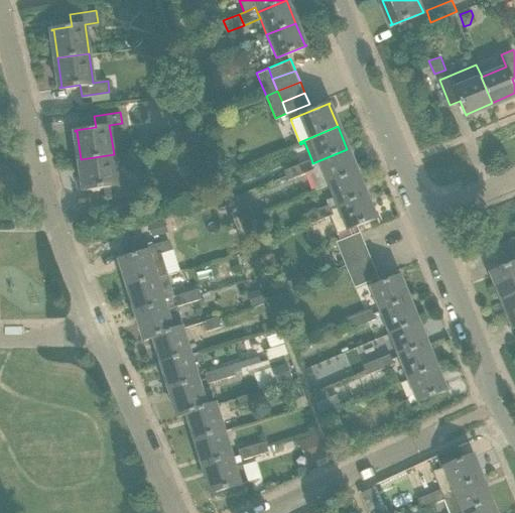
[(314,188),(356,172),(347,149),(312,163),(311,159),(297,164),(301,174),(308,171),(314,188)]
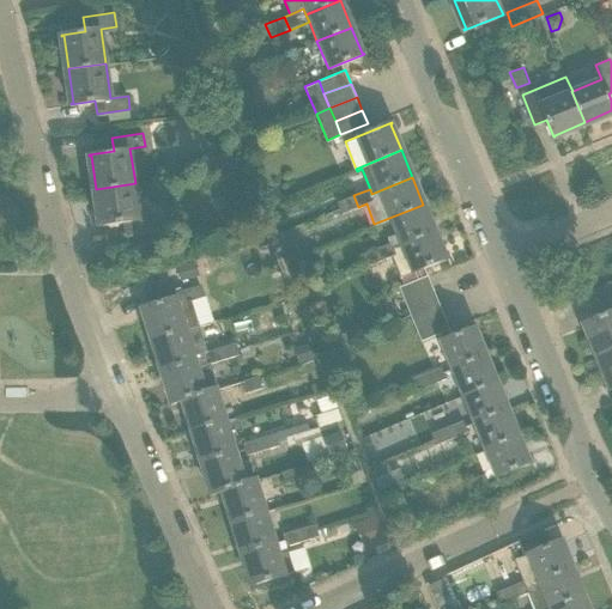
[(155,217),(141,219),(135,183),(96,189),(102,224),(100,224),(100,225),(123,221),(126,235),(157,230),(155,217)]
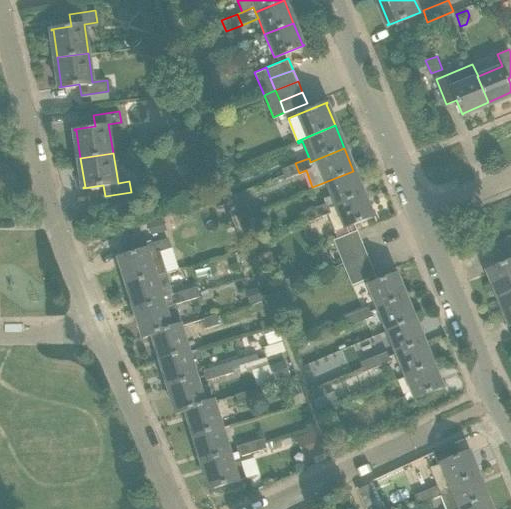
[(285,179),(299,173),(295,163),(281,169),(285,179)]
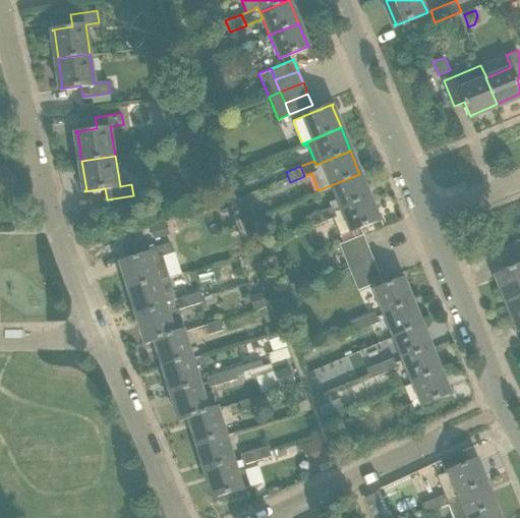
[(334,211),(369,196),(359,174),(318,190),(319,192),(331,187),(336,198),(330,200),(332,206),(334,211)]
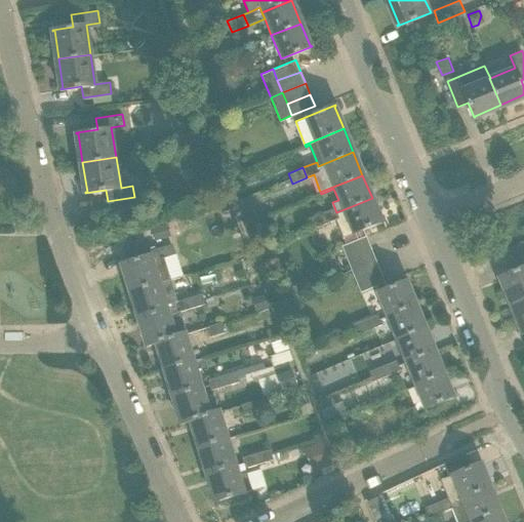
[(246,196),(237,200),(244,218),(253,214),(246,196)]
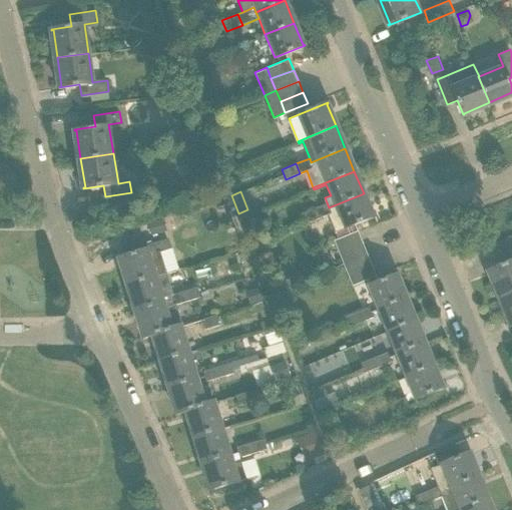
[(374,214),(372,215),(364,193),(329,207),(327,202),(314,208),(318,217),(327,213),(335,231),(374,215),(374,214)]
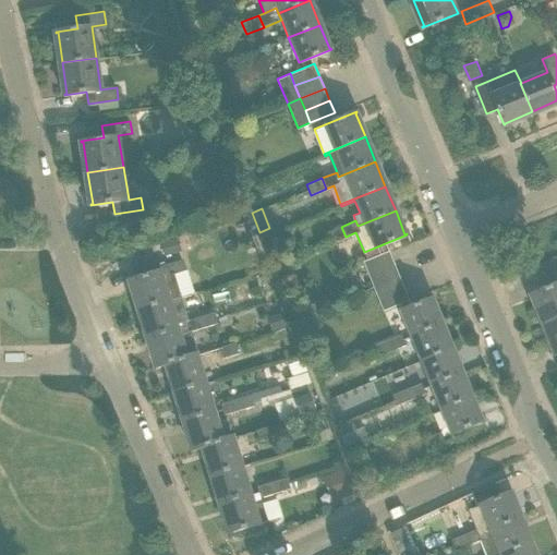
[(331,243),(346,237),(341,227),(327,232),(331,243)]
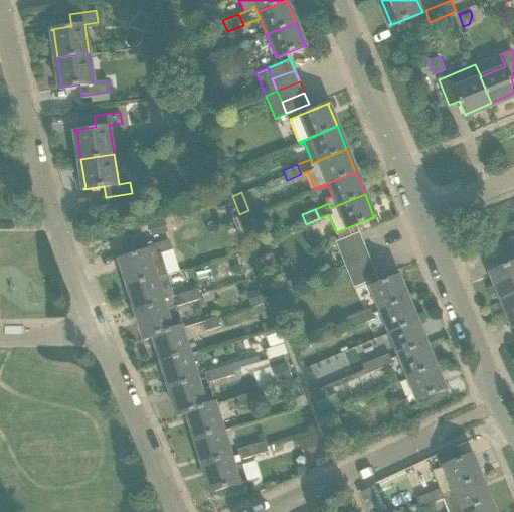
[(341,251),(364,241),(360,230),(336,240),(341,251)]
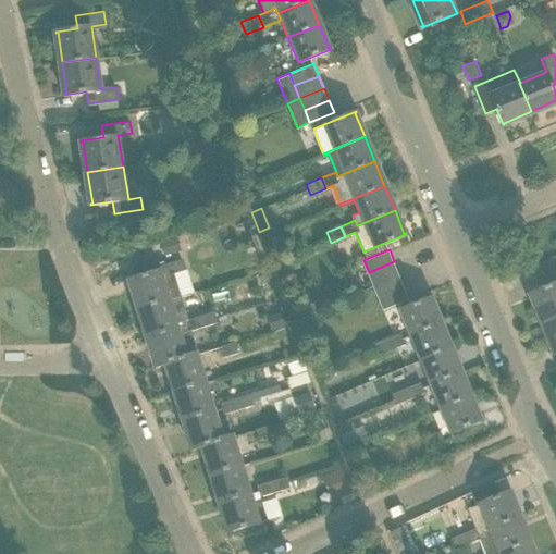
[(174,273),(185,270),(182,259),(156,267),(157,271),(130,280),(130,281),(131,280),(139,308),(181,295),(174,273)]
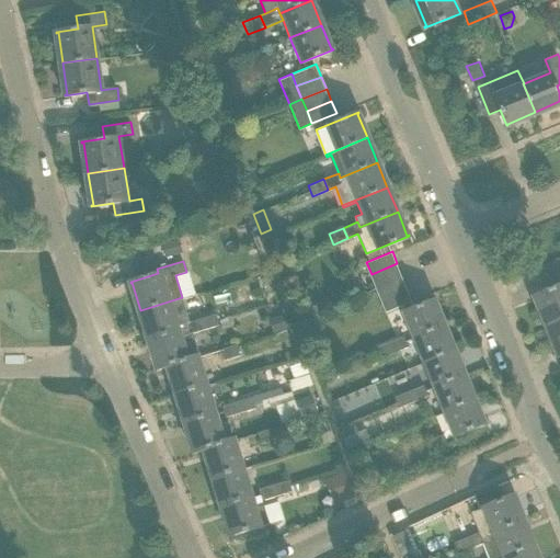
[(376,286),(402,275),(397,263),(372,274),(376,286)]
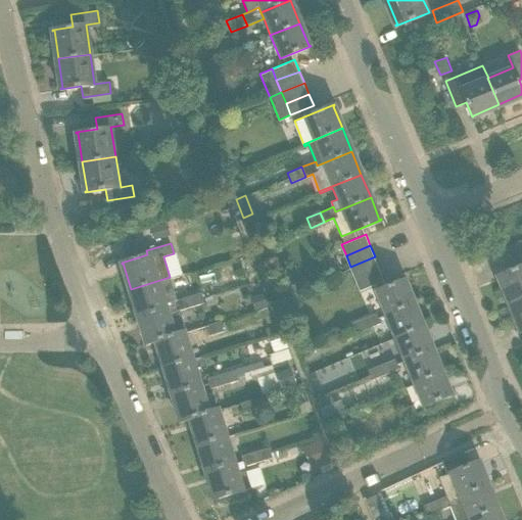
[(521,252),(513,256),(517,268),(497,276),(497,277),(500,276),(511,302),(521,297),(521,252)]
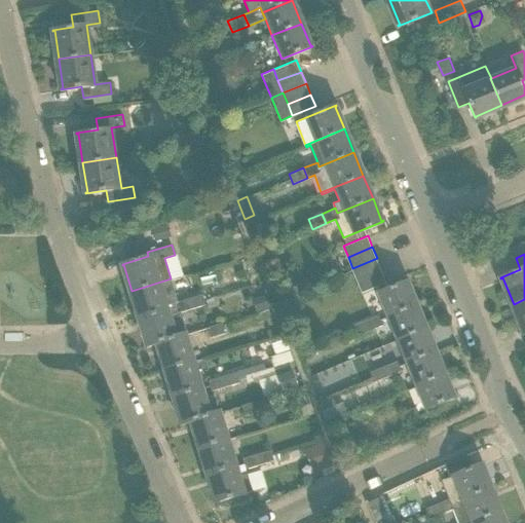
[(358,279),(381,270),(377,258),(352,268),(358,279)]
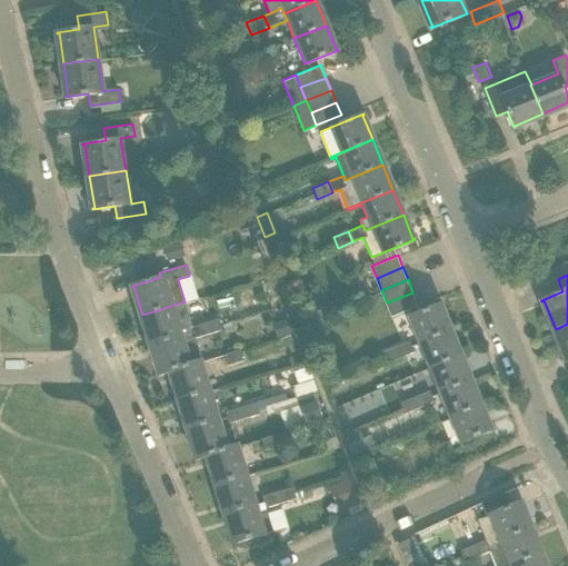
[(391,316),(418,305),(412,293),(387,303),(391,316)]
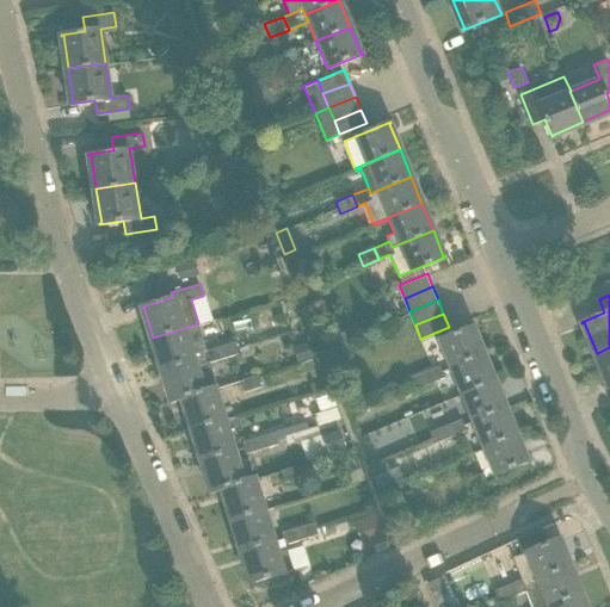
[(235,341),(207,350),(198,323),(153,338),(162,369),(236,346),(235,341)]
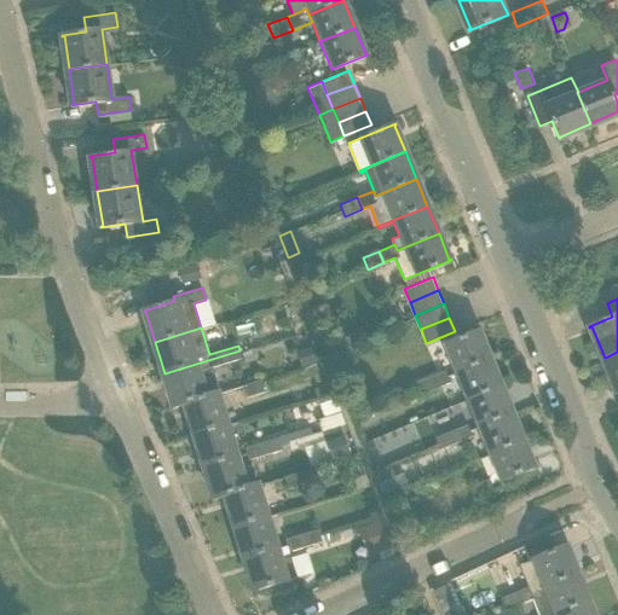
[(479,331),(480,331),(480,330),(446,343),(457,371),(489,358),(479,331)]
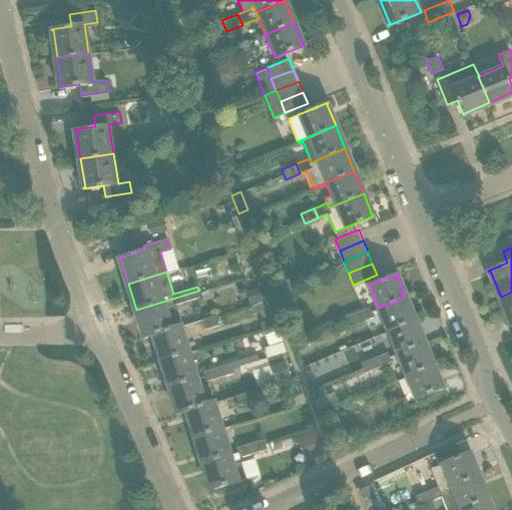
[(261,287),(246,291),(250,304),(265,300),(261,287)]
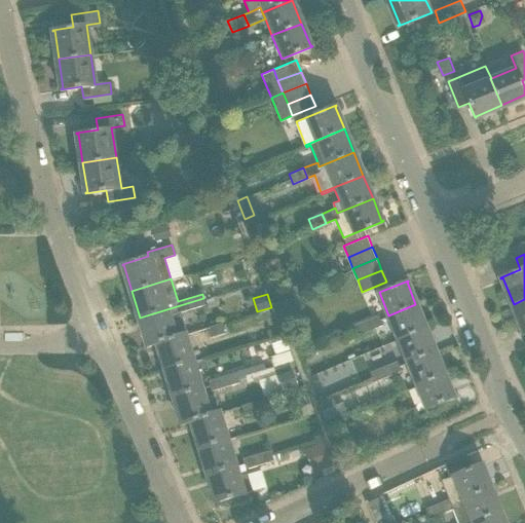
[(181,312),(205,305),(203,298),(140,318),(149,344),(147,344),(147,345),(187,333),(181,312)]
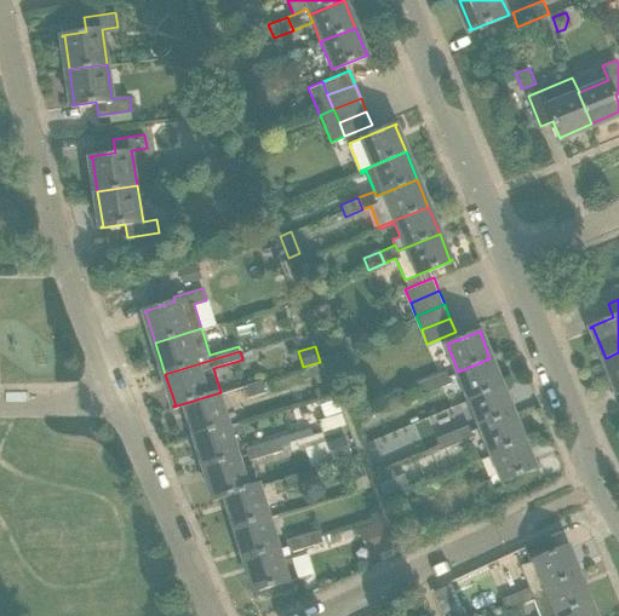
[(617,393),(618,392),(618,352),(606,358),(618,389),(618,392),(617,392),(617,393)]
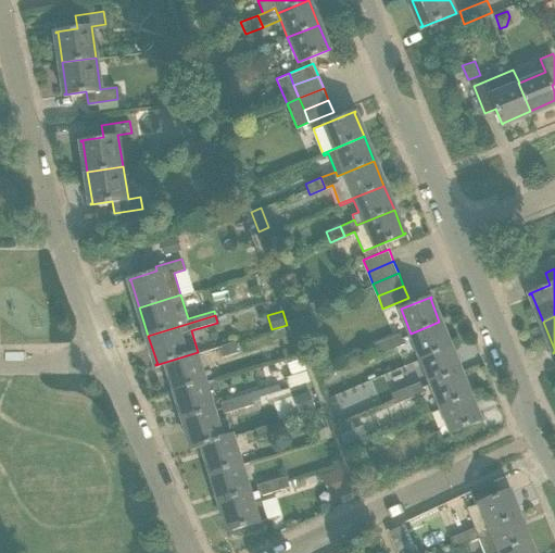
[(420,359),(450,346),(439,322),(411,334),(420,359)]
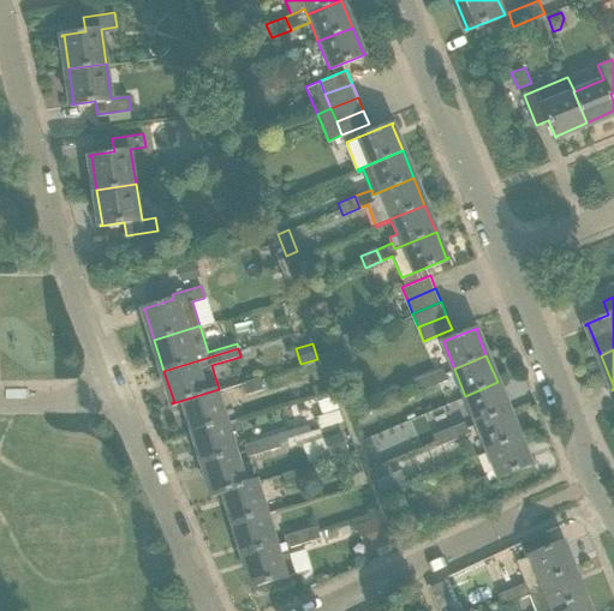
[(433,384),(446,379),(441,369),(428,373),(433,384)]
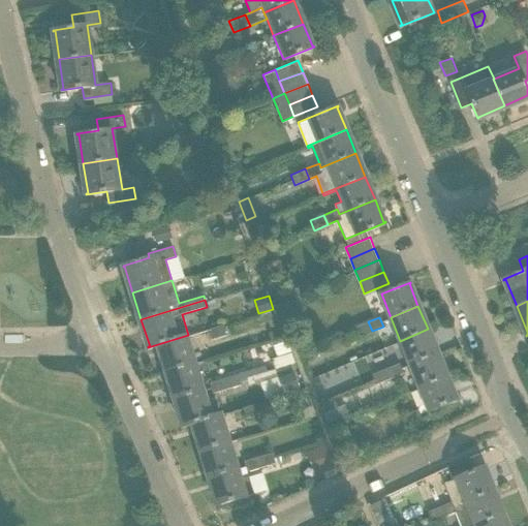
[(356,337),(372,331),(368,321),(353,328),(356,337)]
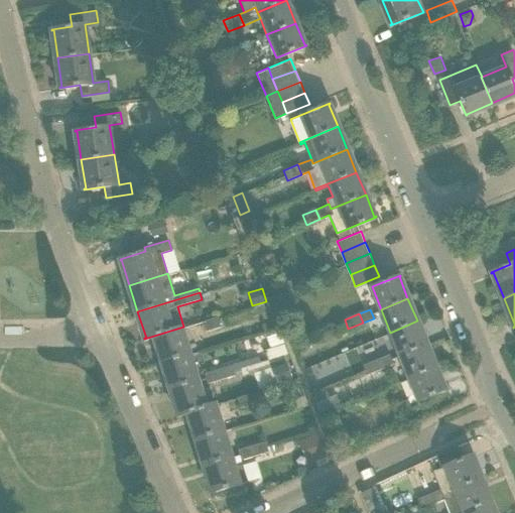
[(206,331),(221,326),(218,315),(203,321),(206,331)]
